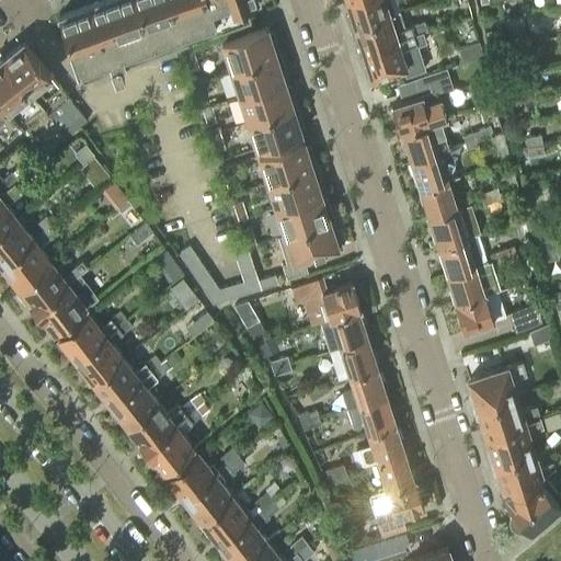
[(78,69),(82,76),(111,65),(115,76),(124,73),(119,61),(250,15),(247,3),(256,0),(100,0),(58,15),(78,69)]
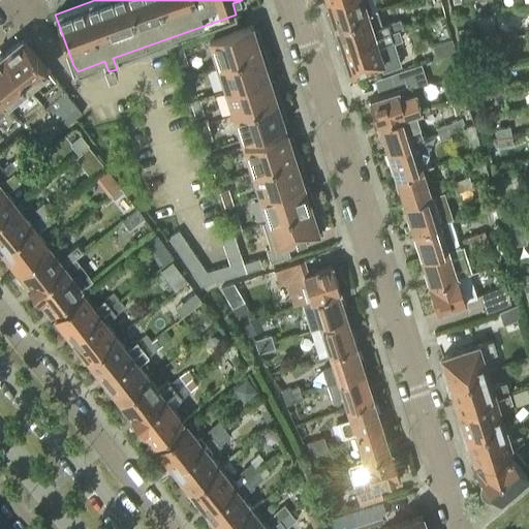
[(327,0),(331,10),(327,16),(330,25),(377,10),(373,0),(327,0)]
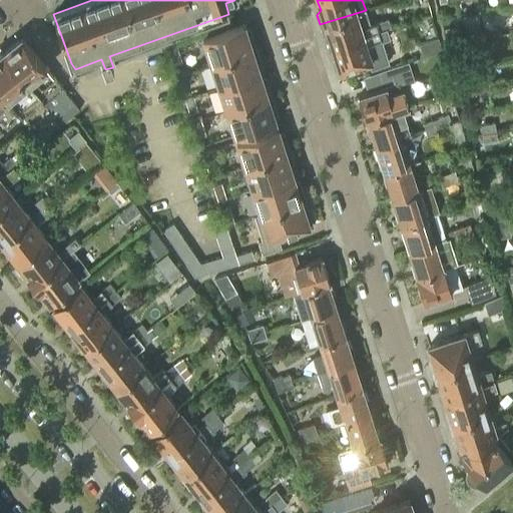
[(329,35),(333,45),(378,31),(376,22),(370,24),(366,10),(320,24),(323,34),(329,35)]
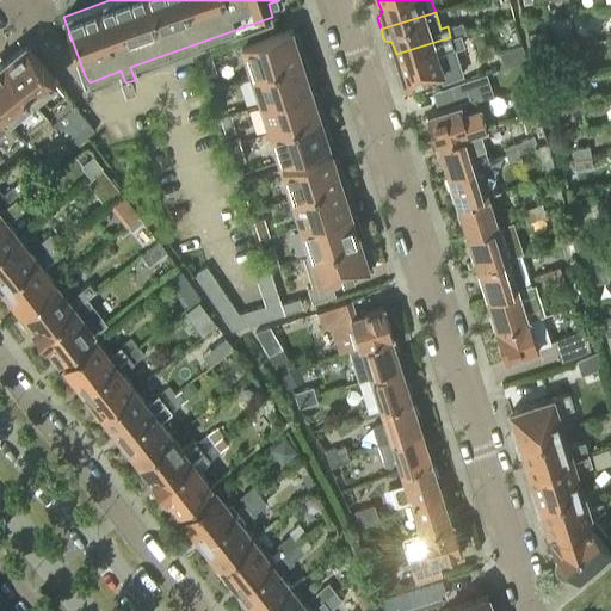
[(251,74),(304,56),(301,45),(296,44),(290,29),(241,44),(251,74)]
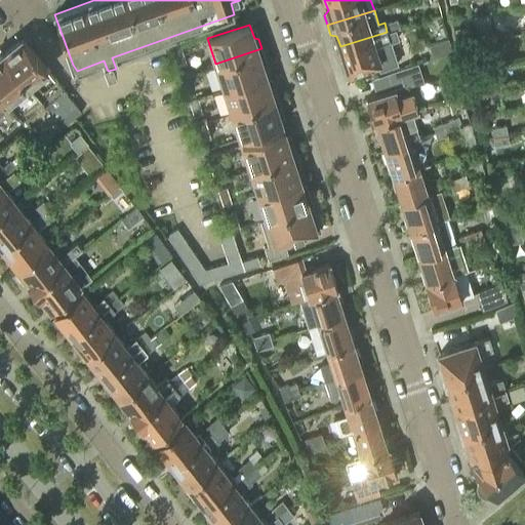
[(479,38),(492,36),(491,28),(477,30),(478,32),(469,33),(469,39),(479,38)]
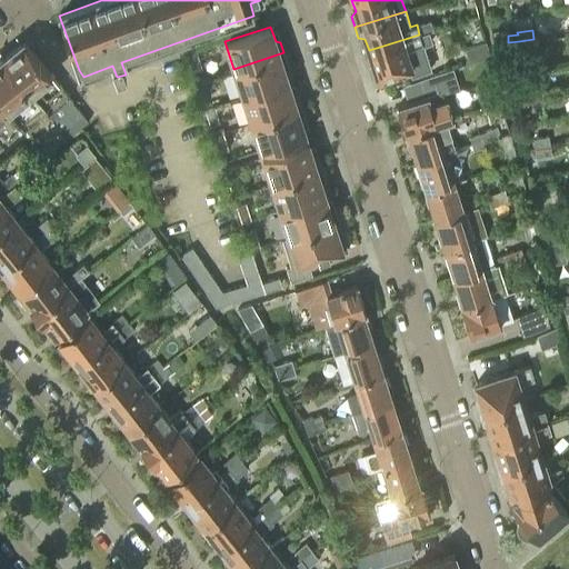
[(422,45),(419,35),(369,50),(373,63),(368,69),(371,77),(377,78),(411,67),(406,50),(422,45)]
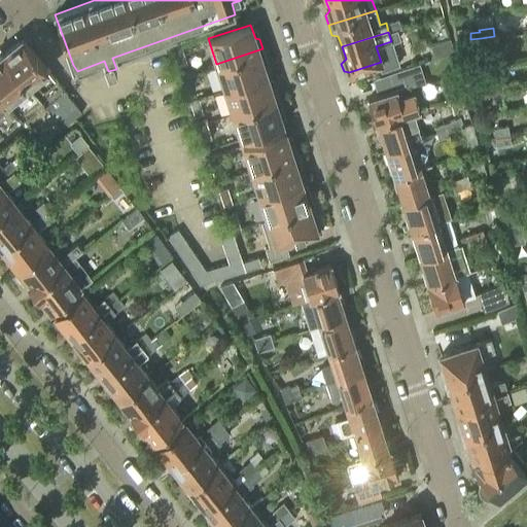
[(494,36),(481,38),(482,48),(496,46),(494,36)]
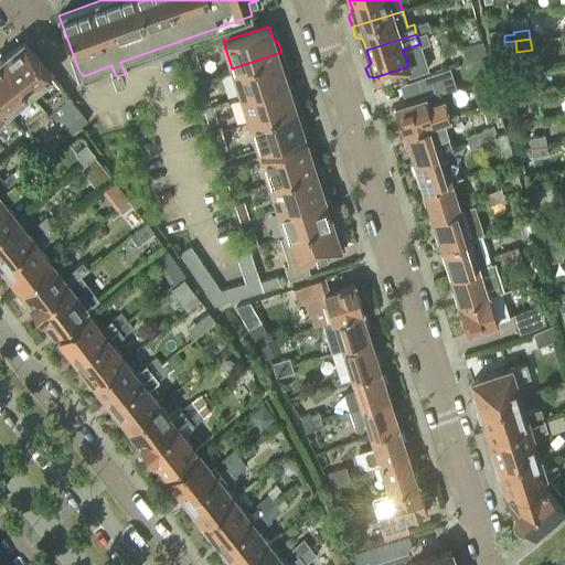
[(1,56),(66,137),(87,119),(23,40),(1,56)]
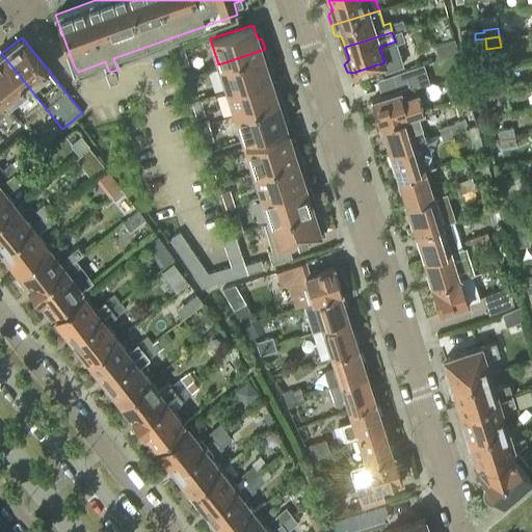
[(434,46),(439,58),(453,54),(457,52),(454,40),(434,46)]
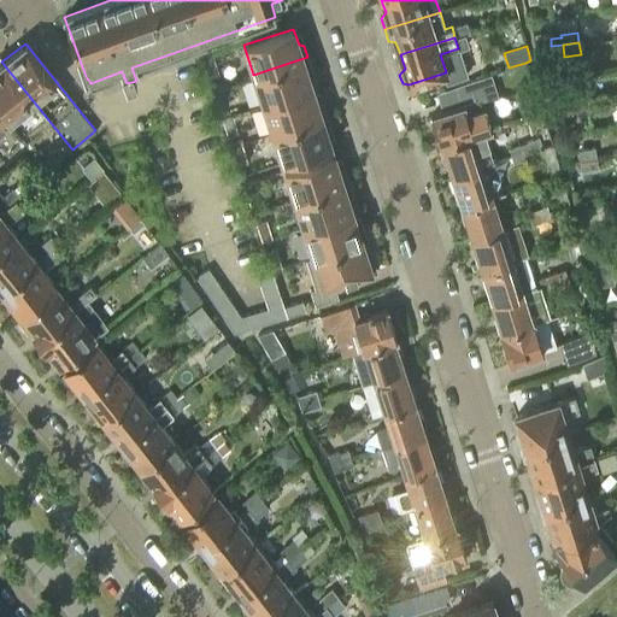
[(209,76),(218,72),(212,54),(203,58),(209,76)]
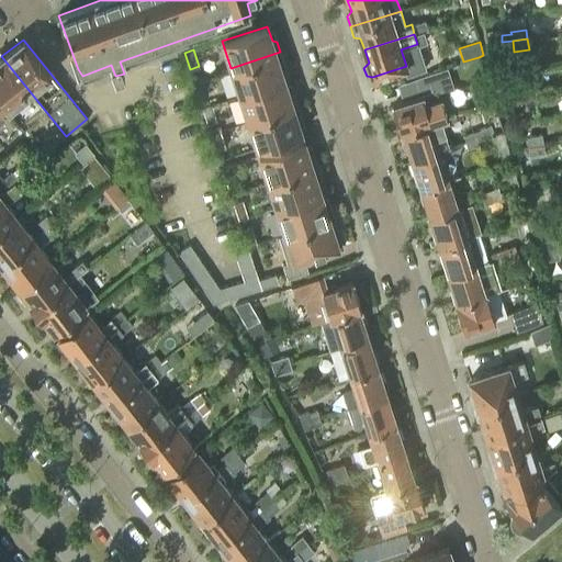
[(239,94),(284,79),(280,66),(283,63),(280,52),(231,68),(239,94)]
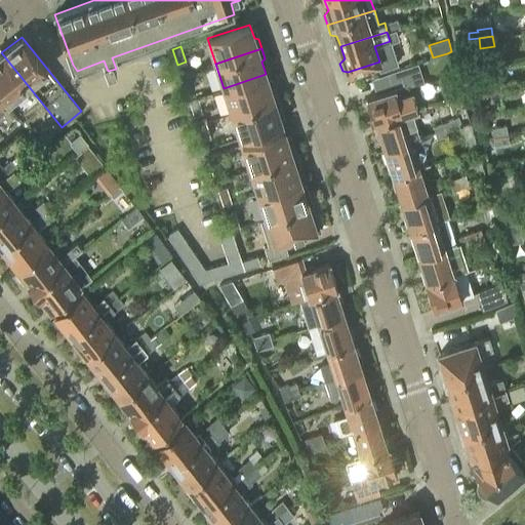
[(42,143),(62,127),(1,52),(0,53),(0,89),(18,113),(22,118),(42,143)]
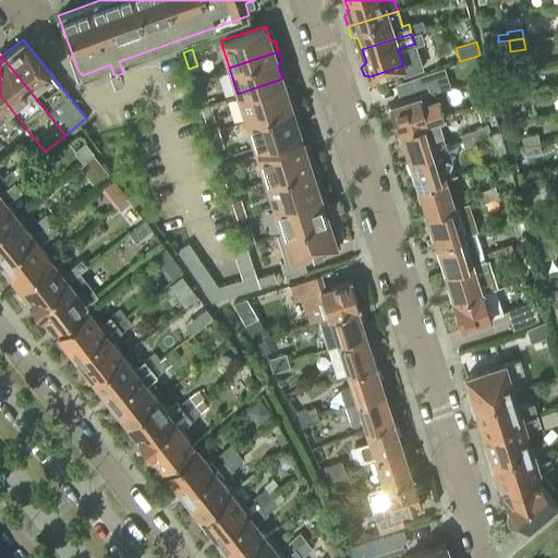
[(397,131),(399,130),(440,118),(433,93),(482,77),(475,57),(460,61),(425,72),(407,79),(413,96),(388,104),(397,131)]
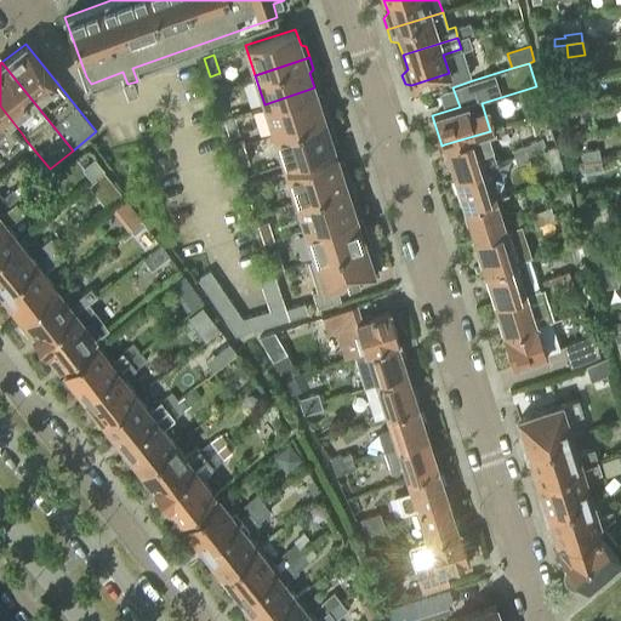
[(220,107),(231,104),(224,85),(214,89),(220,107)]
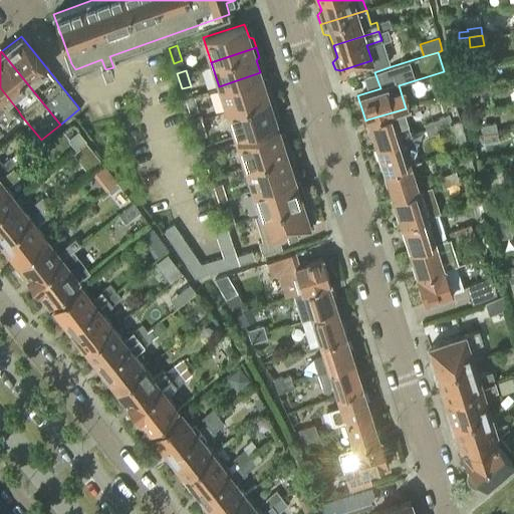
[(227,110),(271,95),(268,86),(264,85),(260,72),(219,86),(227,110)]
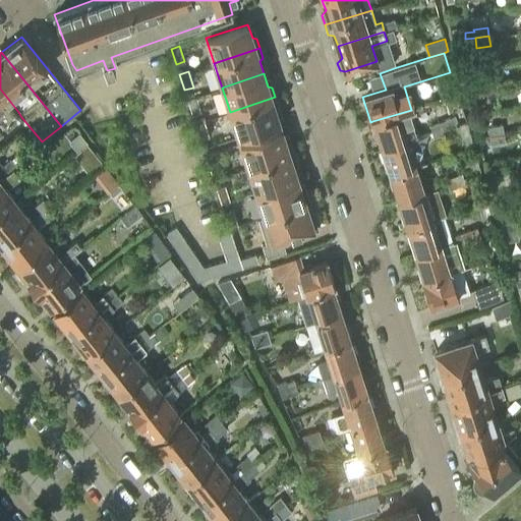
[(480,77),(482,88),(496,84),(495,75),(480,77)]
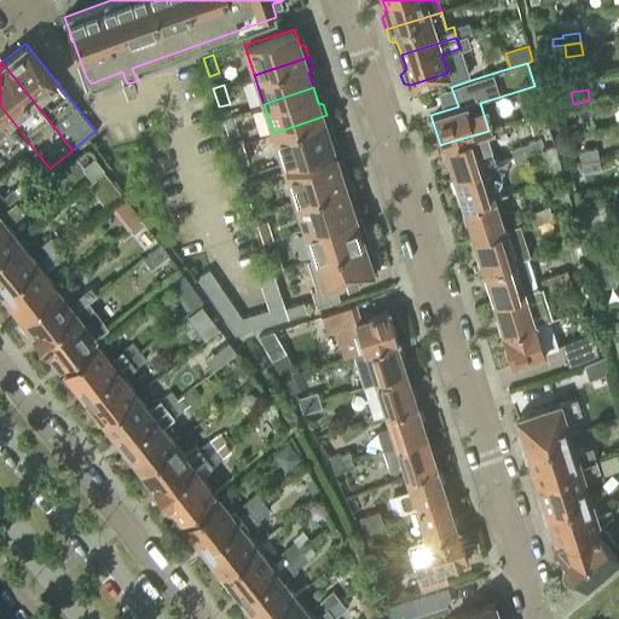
[(591,111),(589,100),(573,104),(574,114),(591,111)]
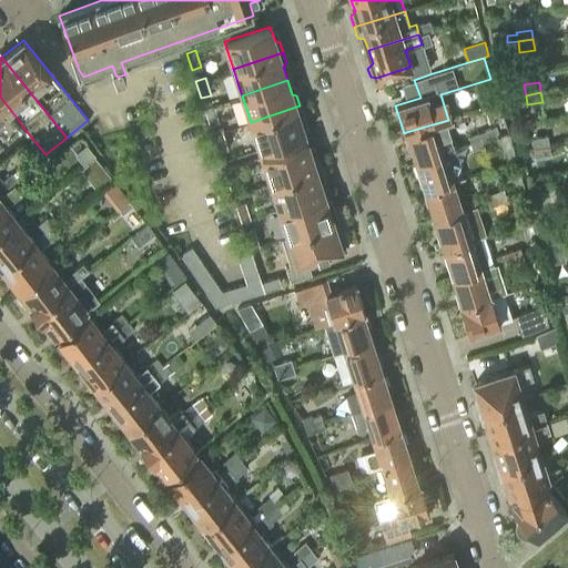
[(0,139),(3,144),(23,128),(20,122),(0,97),(0,139)]
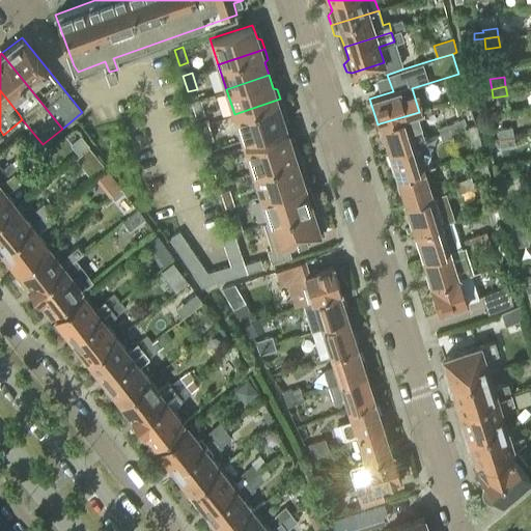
[(191,101),(196,117),(204,114),(200,99),(191,101)]
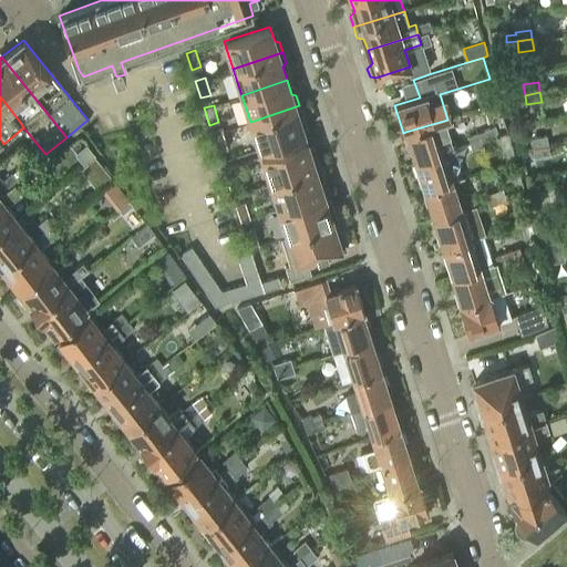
[(259,150),(305,134),(300,120),(303,116),(299,105),(250,122),(259,150)]
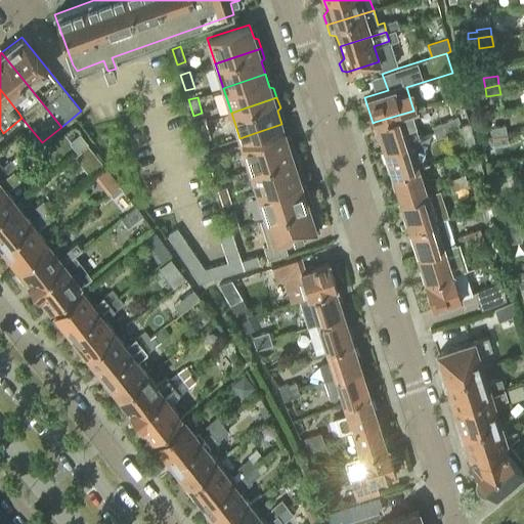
[(413,111),(375,122),(384,148),(408,141),(419,138),(410,112),(413,111)]
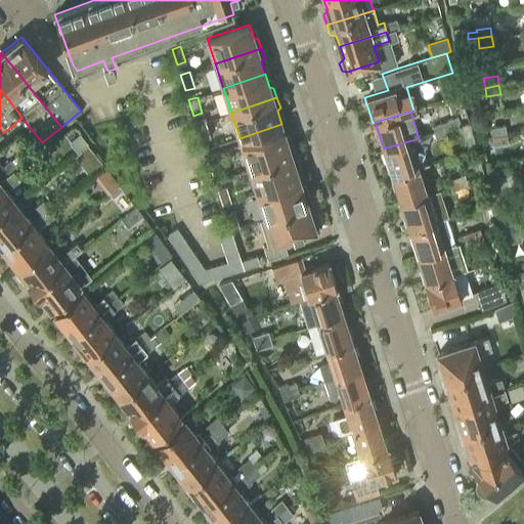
[(457,118),(448,121),(440,124),(444,136),(452,133),(450,128),(460,125),(457,118)]
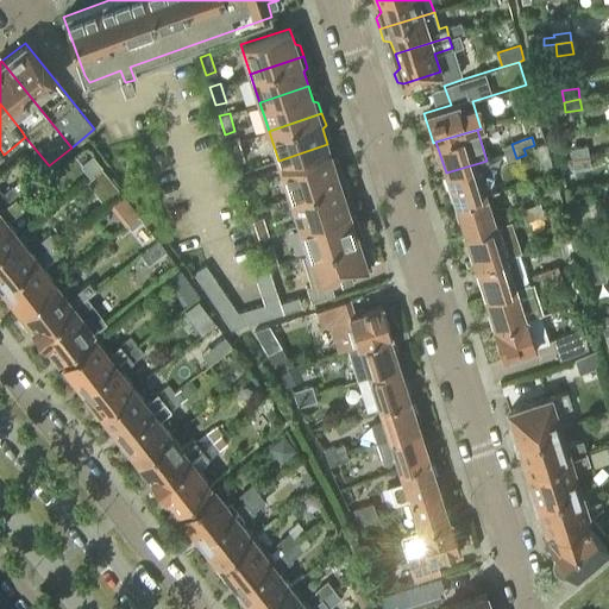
[(228,144),(234,162),(244,159),(238,140),(228,144)]
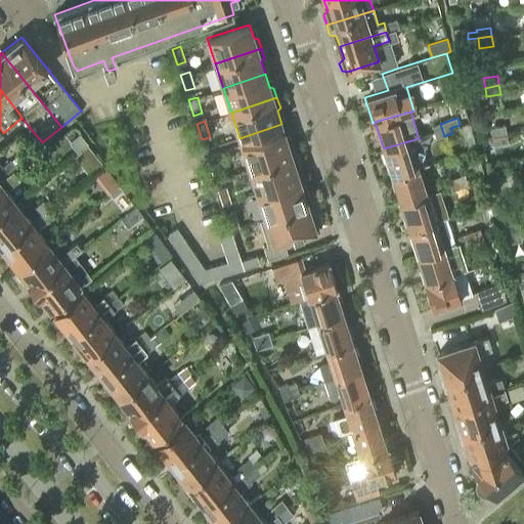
[(436,138),(444,136),(440,124),(432,126),(436,138)]
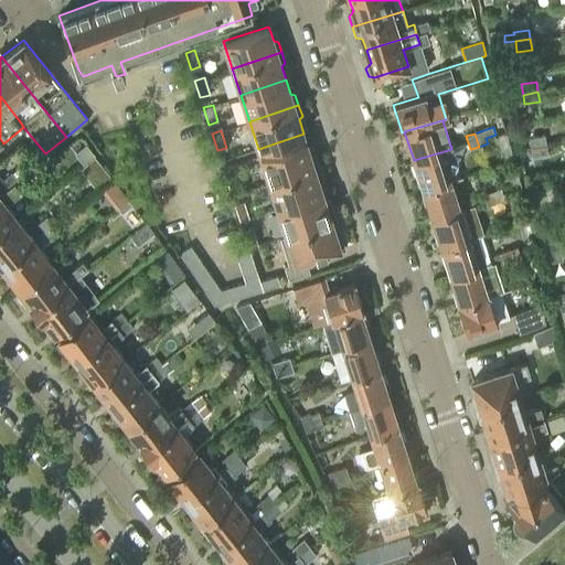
[(530,146),(545,144),(544,135),(529,137),(530,146)]
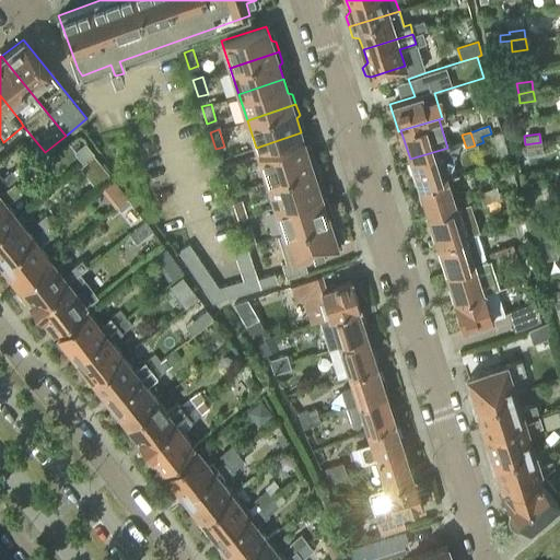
[(267,181),(315,164),(312,154),(307,153),(303,139),(258,153),(267,181)]
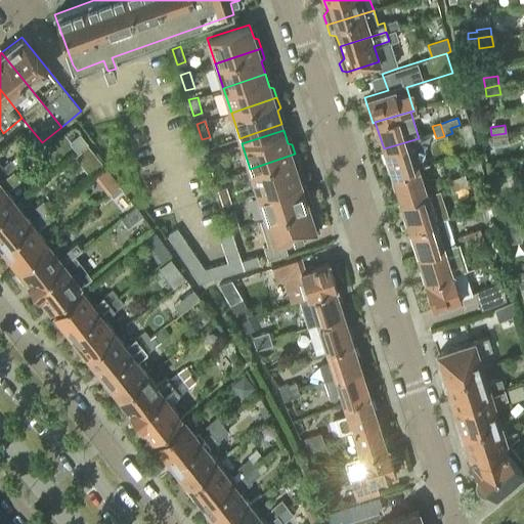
[(507,143),(506,133),(491,135),(493,145),(507,143)]
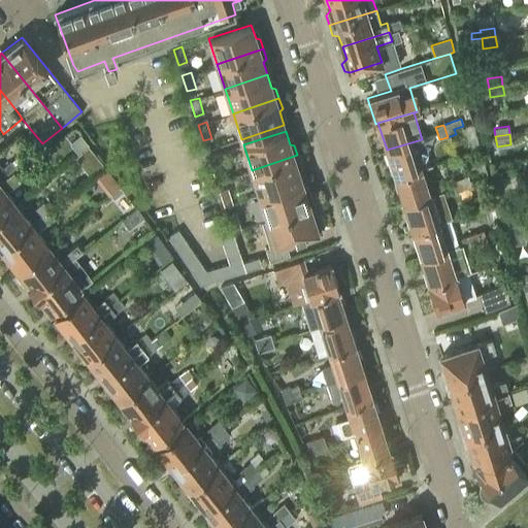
[(80,135),(69,143),(77,154),(89,145),(80,135)]
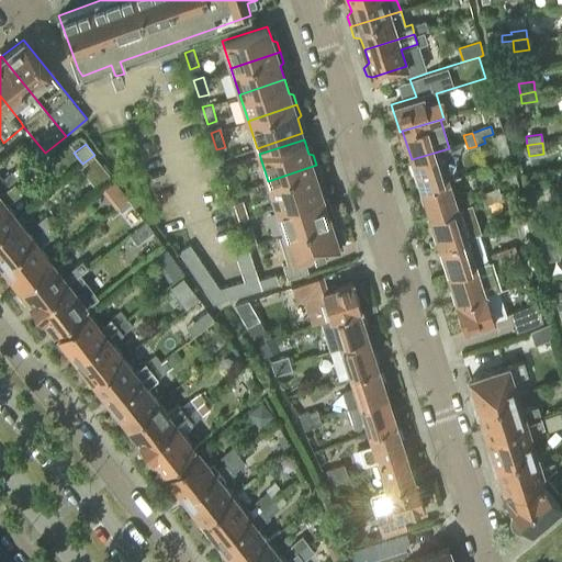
[(412,159),(420,188),(448,179),(458,176),(449,148),(438,152),(412,159)]
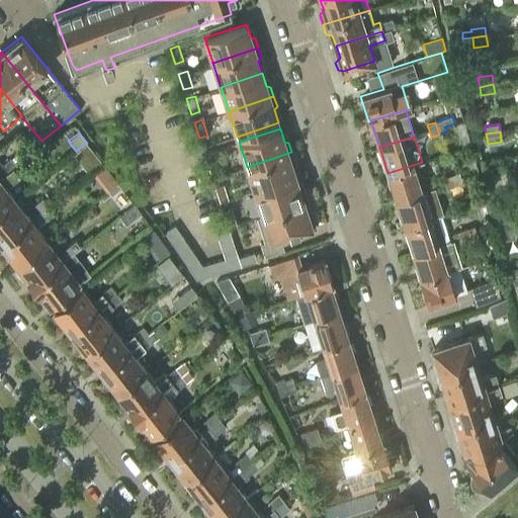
[(88,146),(77,155),(91,171),(101,162),(88,146)]
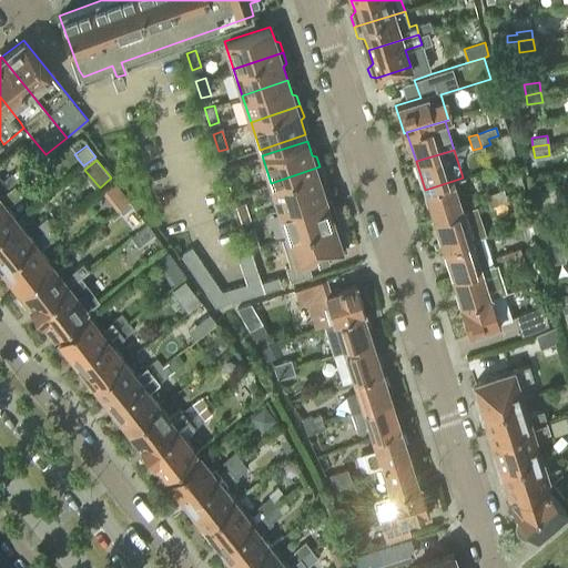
[(21,165),(11,173),(16,178),(26,171),(21,165)]
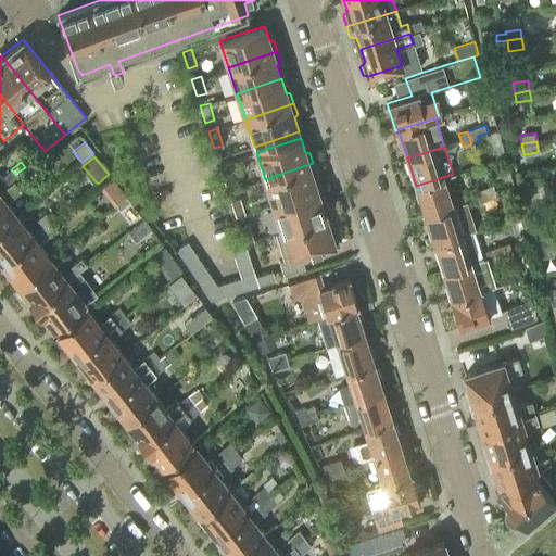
[(274,205),(318,191),(314,177),(316,174),(313,163),(265,179),(274,205)]
